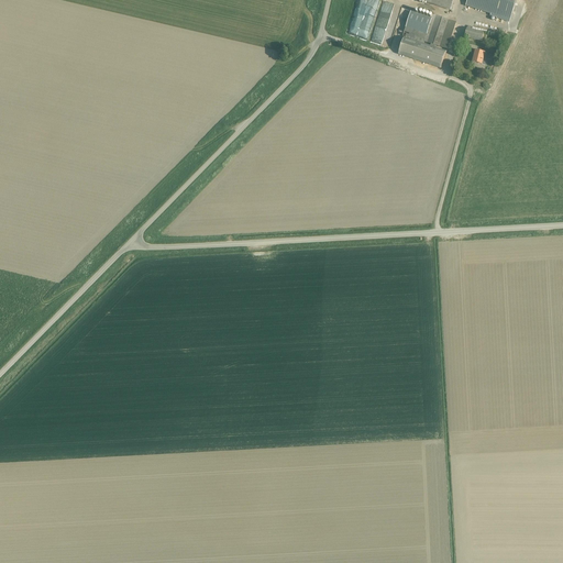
[(453,0),(419,0),(451,10),(453,0)]
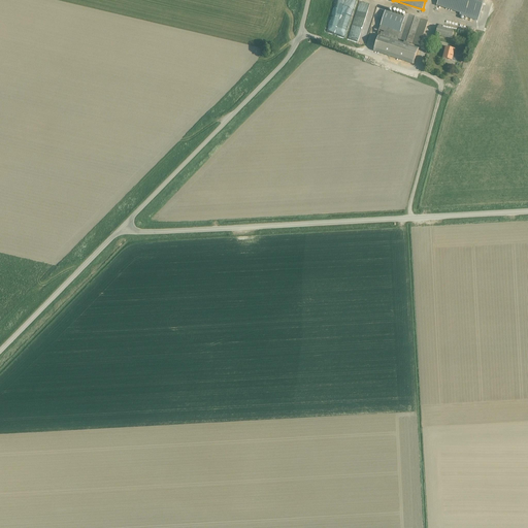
[(438,0),(437,5),(451,9),(461,12),(460,14),(472,19),(477,21),(484,0),(438,0)]
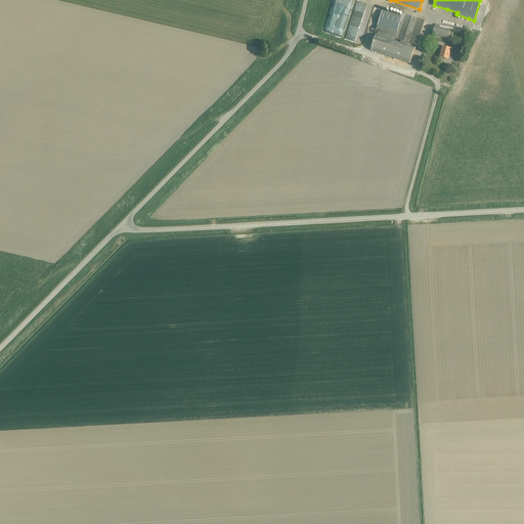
[(370,51),(410,63),(416,48),(404,45),(405,43),(417,46),(424,22),(418,19),(403,14),(402,17),(383,11),(375,35),(376,35),(370,51)]
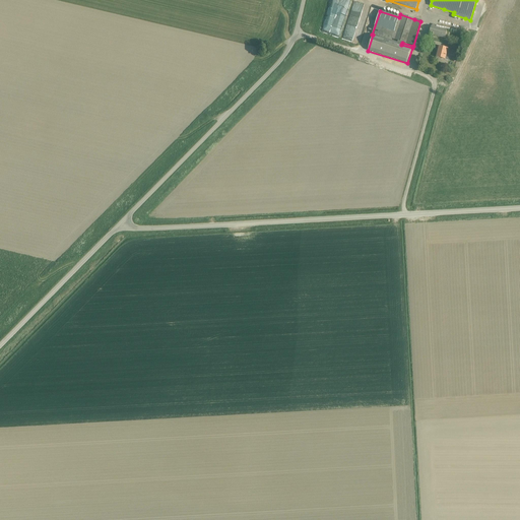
[(445,39),(447,30),(432,26),(430,35),(445,39)]
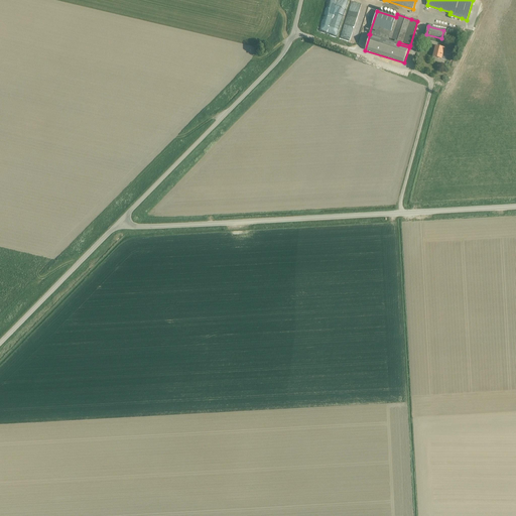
[(435,46),(433,56),(441,59),(442,53),(450,55),(453,46),(444,44),(443,48),(435,46)]
